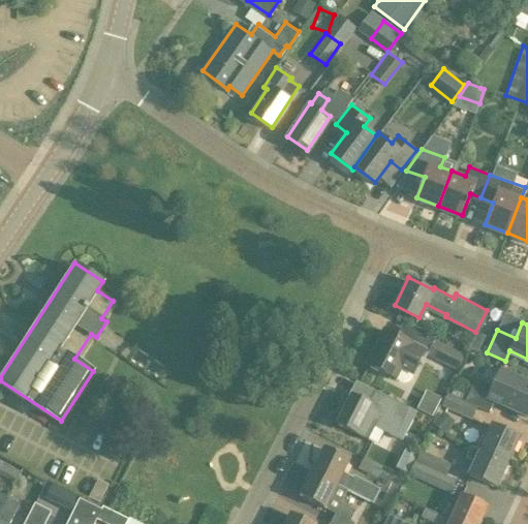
[(384,329),(368,363),(396,376),(398,378),(400,379),(403,379),(406,379),(408,378),(410,376),(412,374),(413,371),(422,355),(425,348),(396,334),(384,329)]
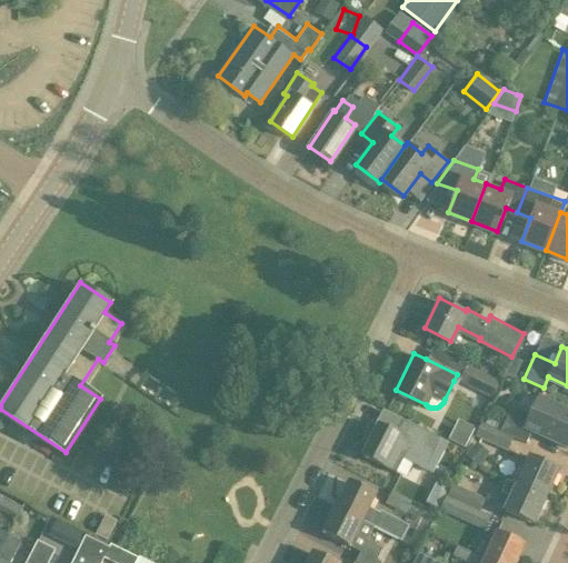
[(458,379),(459,380),(492,395),(500,380),(467,363),(458,379)]
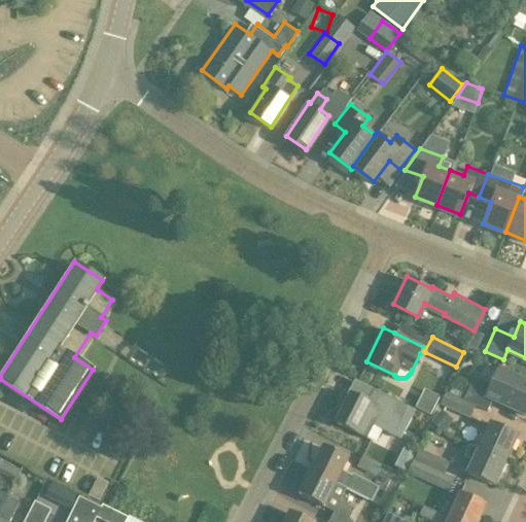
[(475,374),(464,395),(488,407),(493,396),(525,411),(525,380),(513,375),(514,373),(500,367),(493,382),(475,374)]
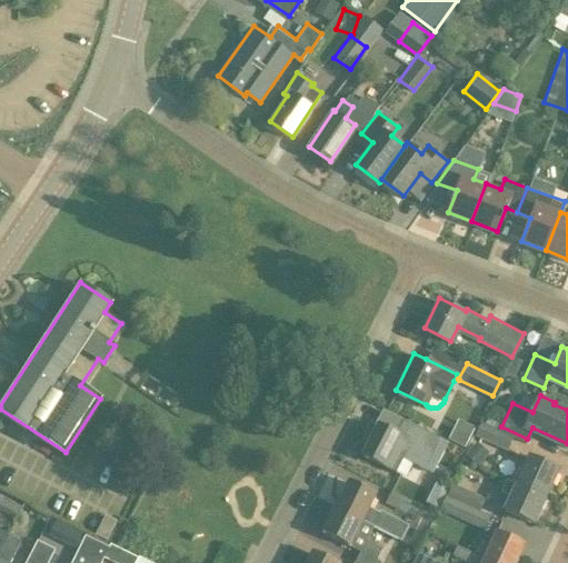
[(450,436),(468,444),(478,422),(461,414),(450,436)]
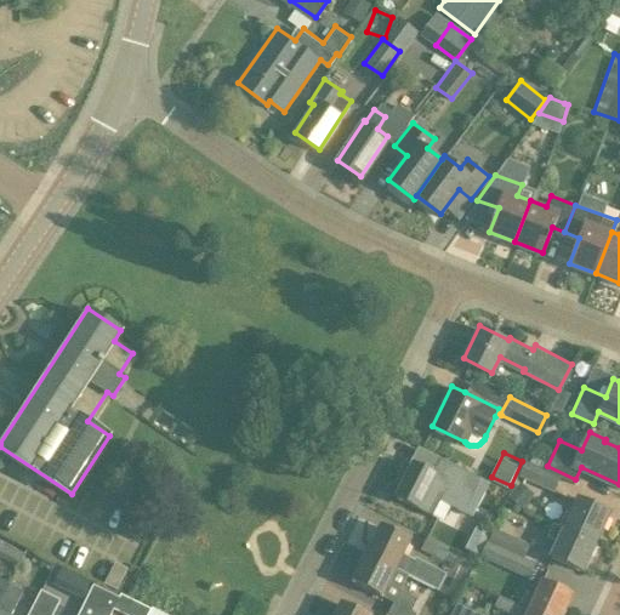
[(472,513),(489,479),(444,456),(443,459),(439,456),(433,471),(413,461),(397,495),(433,513),(441,497),(472,513)]
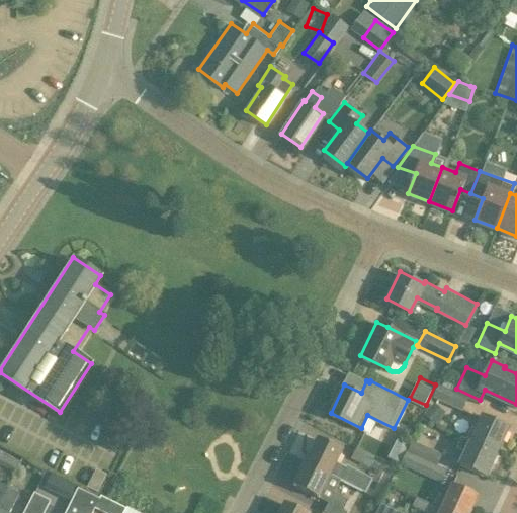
[(480,401),(480,400),(456,389),(441,381),(440,383),(438,382),(432,395),(462,409),(468,396),(480,401)]
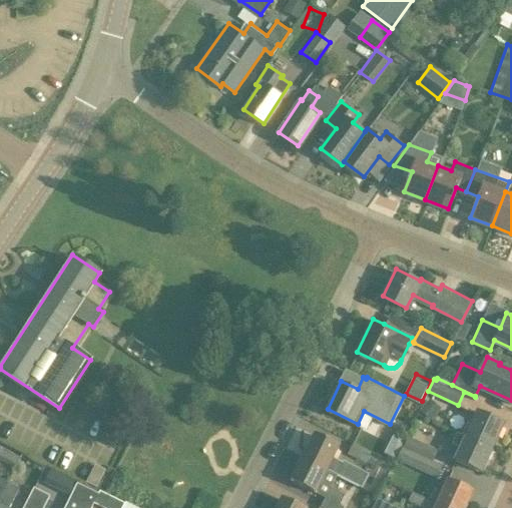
[(467,421),(462,432),(493,446),(503,422),(477,410),(472,423),(467,421)]
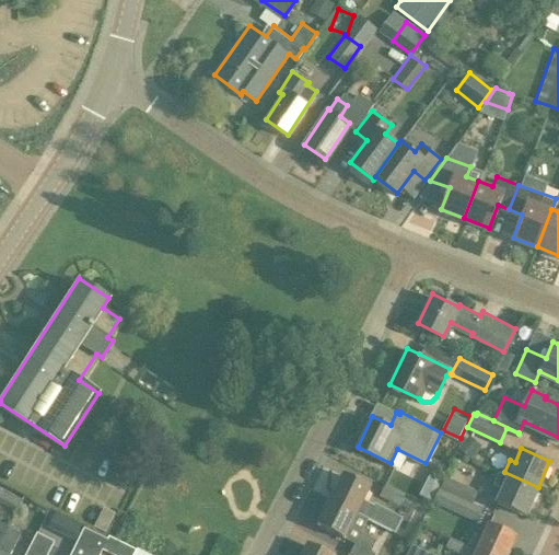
[(538,487),(504,472),(496,467),(487,487),(501,494),(498,500),(526,513),(538,487)]
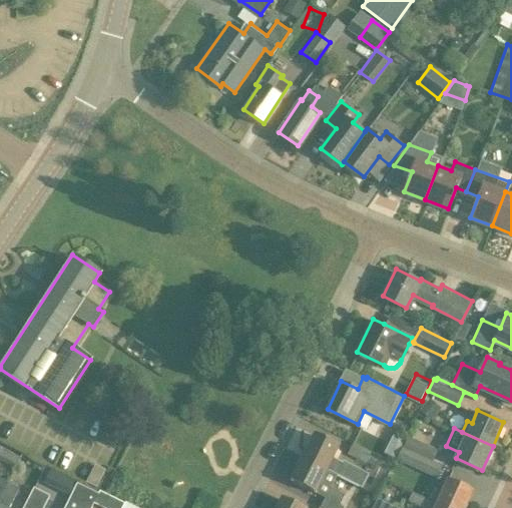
[(343,460),(334,456),(340,444),(316,432),(304,455),(338,472),(337,473),(362,485),(369,472),(343,459),(343,460)]
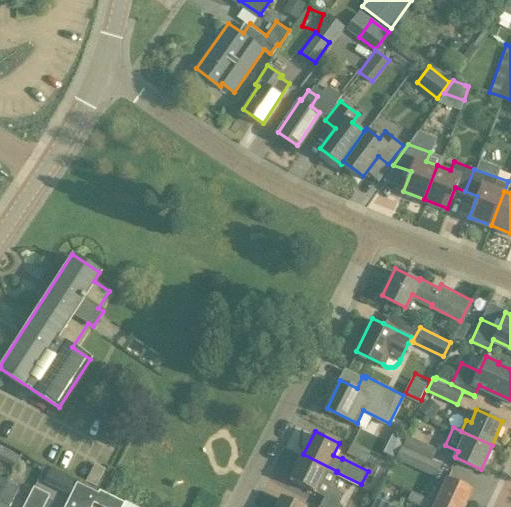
[(437,446),(407,433),(401,446),(419,455),(431,460),(432,458),(437,446)]
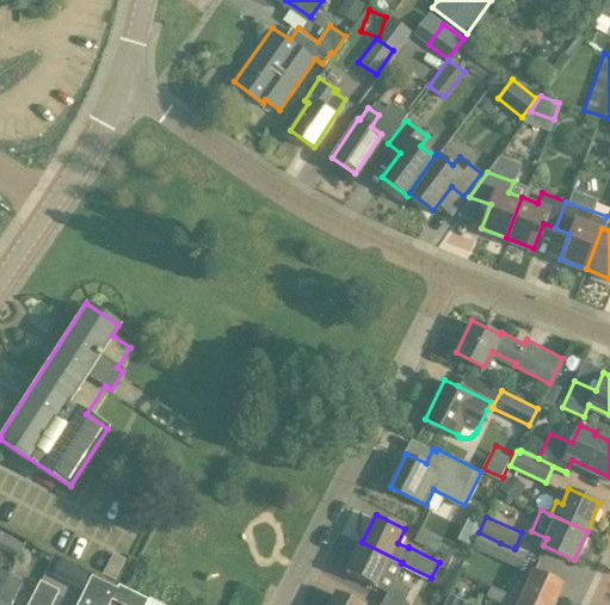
[(420,524),(414,537),(437,549),(444,536),(420,524)]
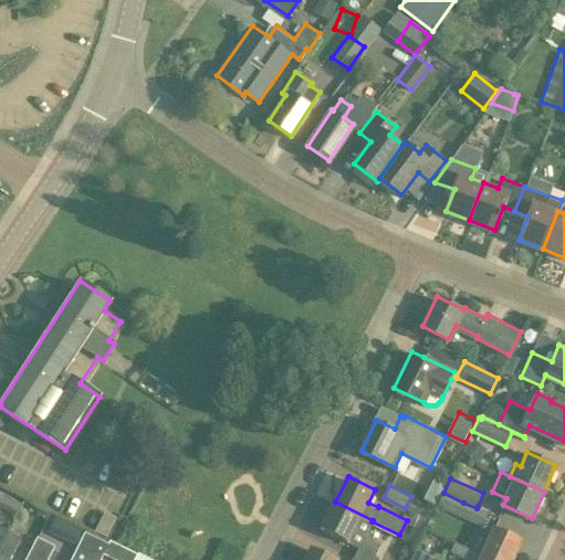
[(2,490),(0,489),(0,504),(11,509),(17,497),(2,490)]
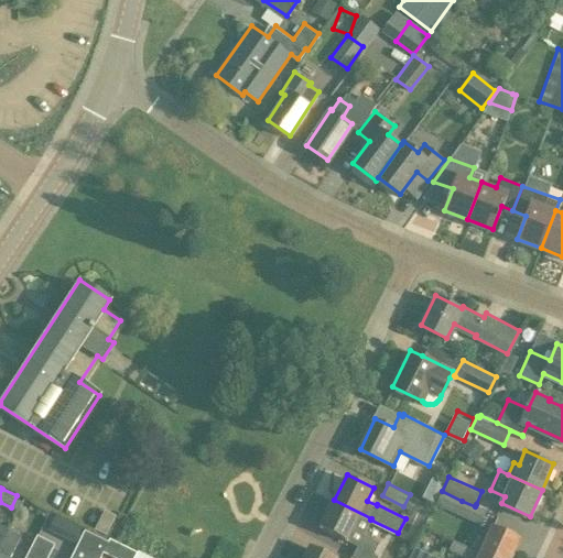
[(371,518),(334,500),(321,525),(358,544),(353,555),(359,557),(376,557),(378,555),(374,553),(379,542),(364,534),(370,520),(371,518)]
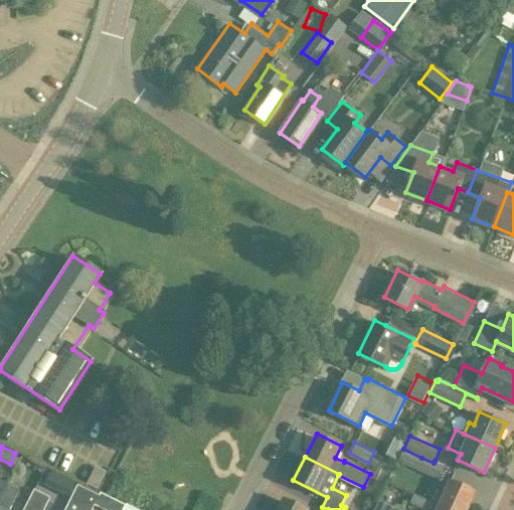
[(445,465),(435,461),(434,463),(421,458),(417,468),(439,478),(445,465)]
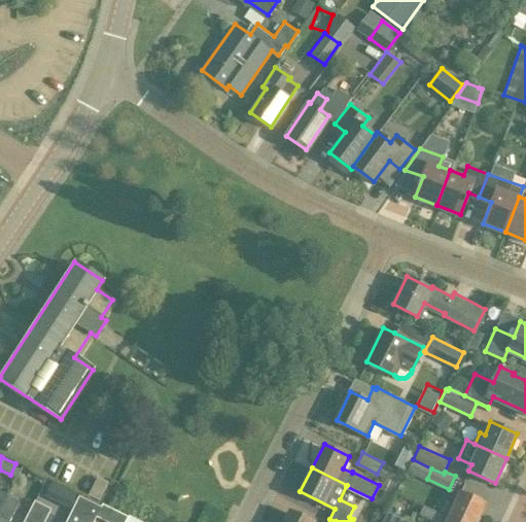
[(449,516),(462,521),(477,521),(486,503),(460,491),(449,516)]
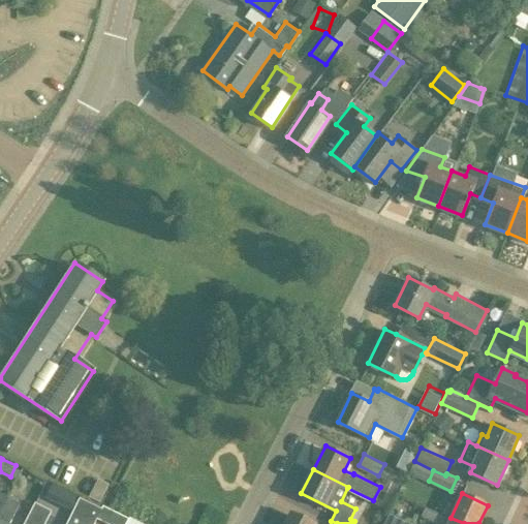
[(8,496),(0,511),(0,523),(8,523),(20,502),(8,496)]
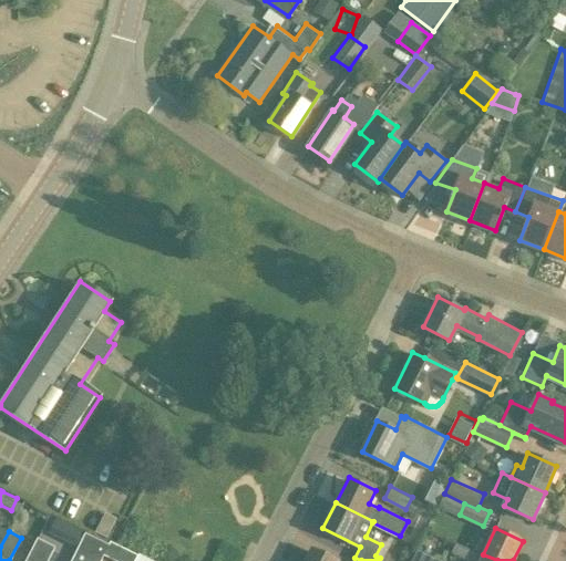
[(100,560),(109,542),(85,531),(70,560),(100,560)]
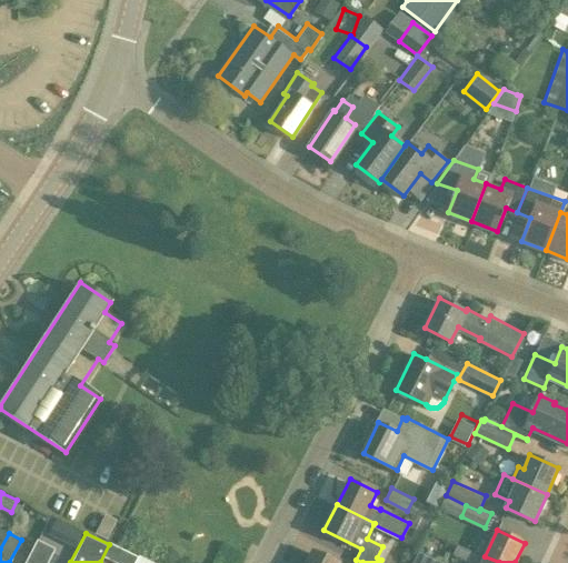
[(47,562),(55,548),(38,539),(26,562),(47,562)]
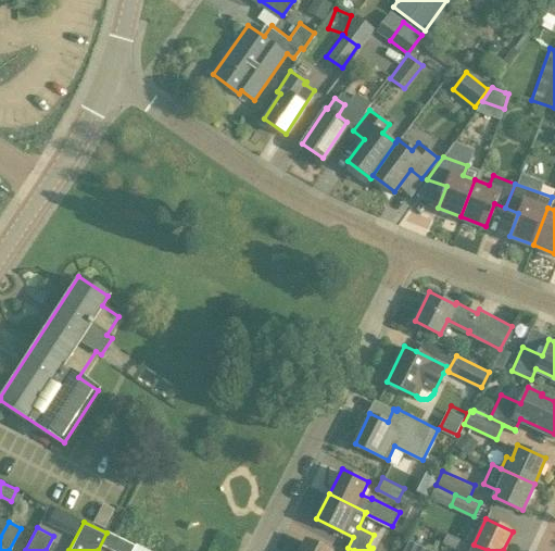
[(488,550),(474,545),(448,531),(443,541),(458,549),(457,550),(459,550),(488,550)]
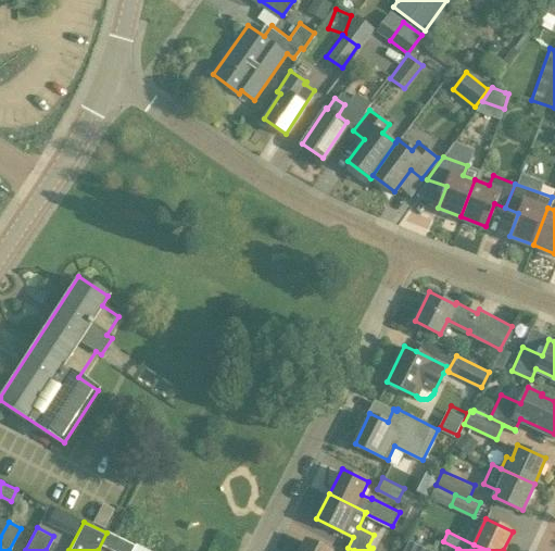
[(300,550),(332,550),(306,538),(300,550)]
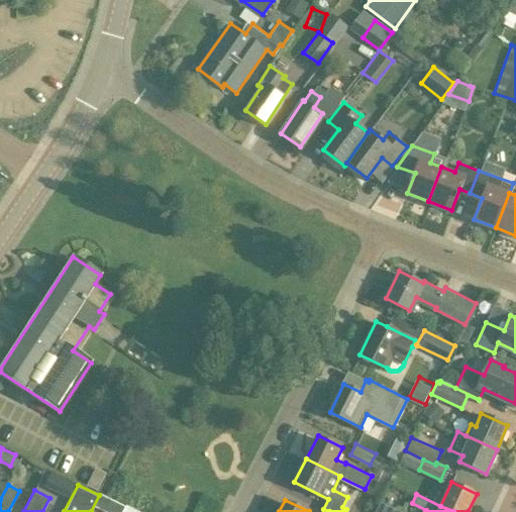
[(405,511),(406,511),(380,500),(374,511),(405,511)]
